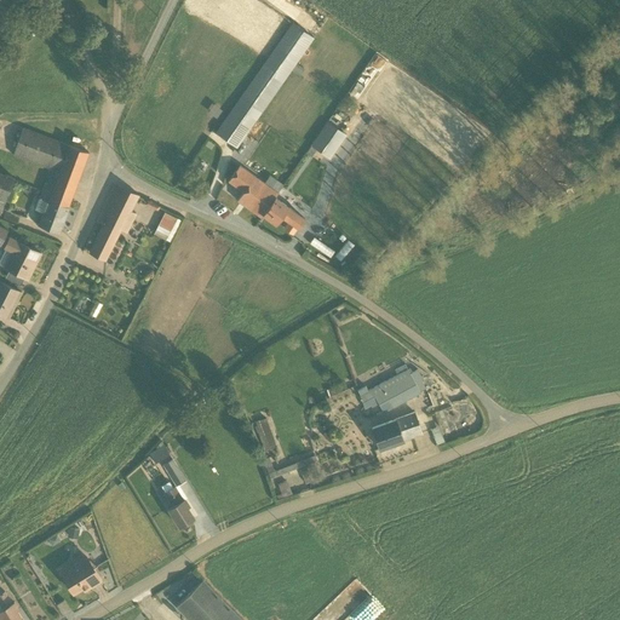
[(214,133),(240,150),(246,142),(244,139),(314,38),(292,23),(214,133)]
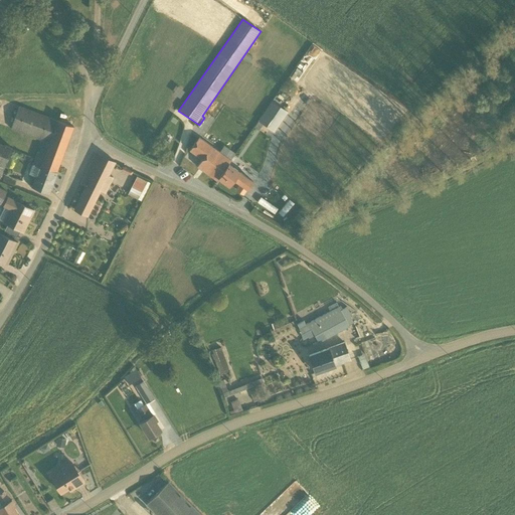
[(287,113),(271,103),(258,122),(274,132),(287,113)]
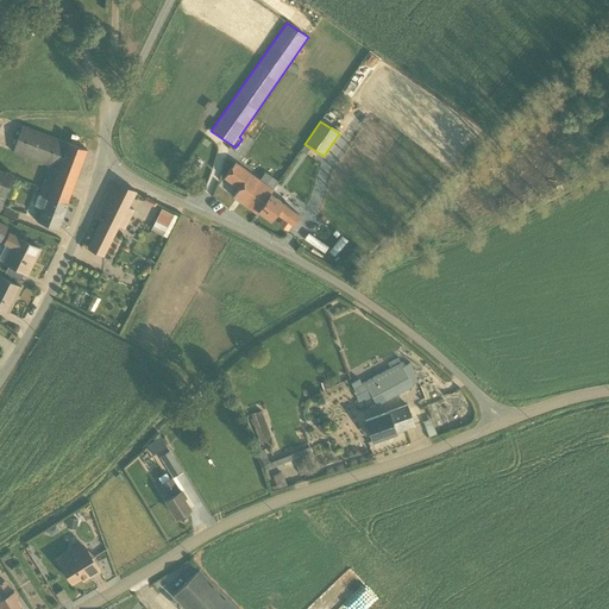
[(41,209),(36,220),(57,228),(87,151),(60,140),(60,139),(23,125),(22,126),(11,154),(48,167),(33,207),(41,209)]
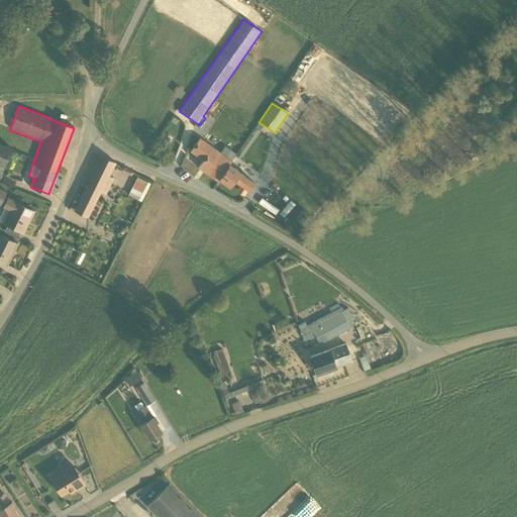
[(231,161),(199,138),(190,152),(202,161),(197,168),(217,182),(231,161)]
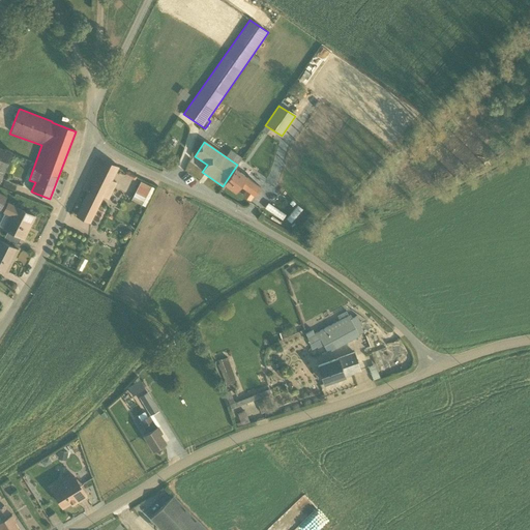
[(0,147),(0,182),(12,152),(0,147)]
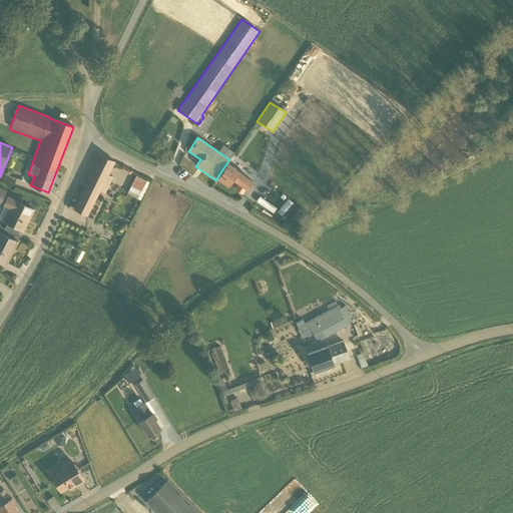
[(73,209),(87,216),(99,191),(104,194),(113,177),(108,175),(114,162),(95,152),(79,184),(84,186),(73,209)]
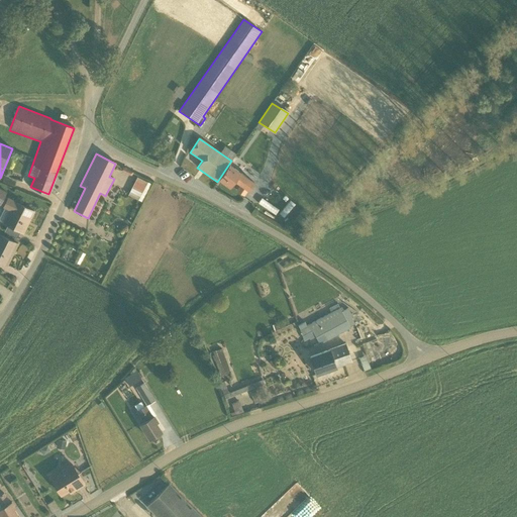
[(228,165),(218,180),(229,188),(234,182),(236,183),(242,174),(228,165)]
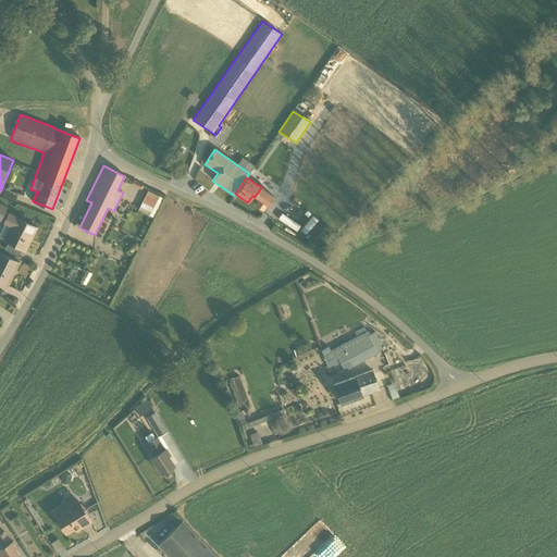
[(17,194),(5,189),(2,197),(14,201),(17,194)]
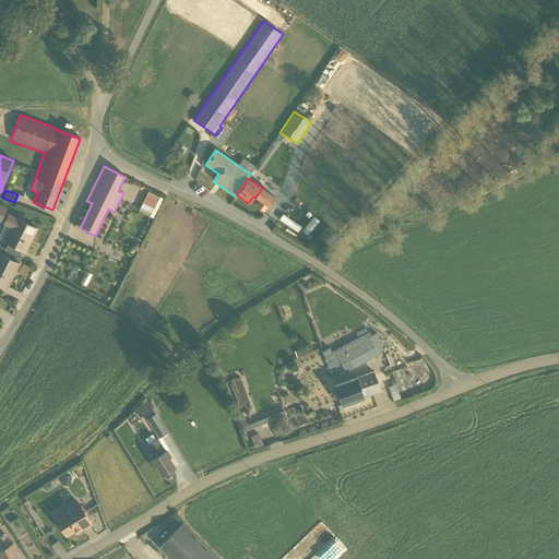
[(139,212),(153,219),(163,200),(147,192),(139,212)]
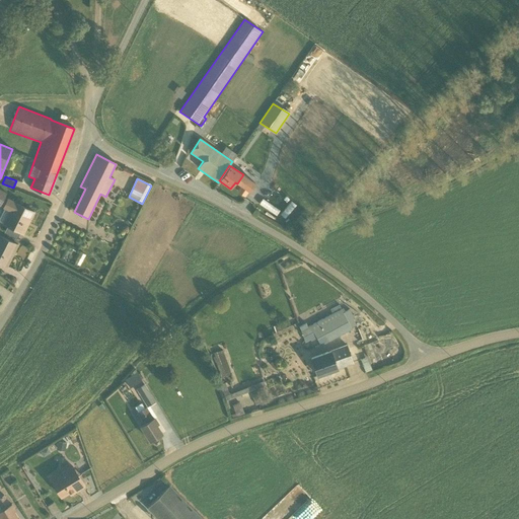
[(297,180),(291,188),(300,196),(306,189),(297,180)]
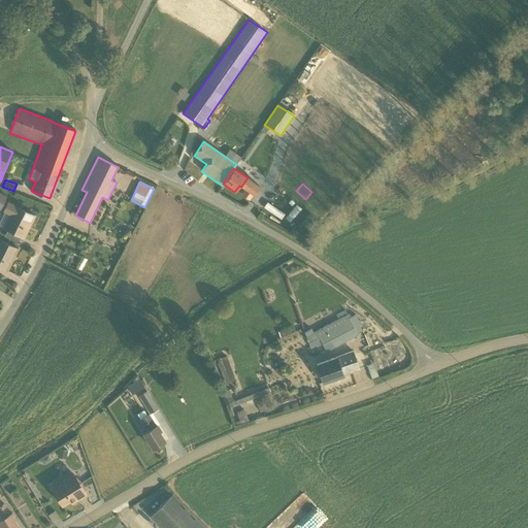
[(13,205),(7,202),(2,212),(3,213),(0,219),(0,226),(7,231),(5,236),(18,242),(20,237),(23,238),(34,217),(13,206),(13,205)]
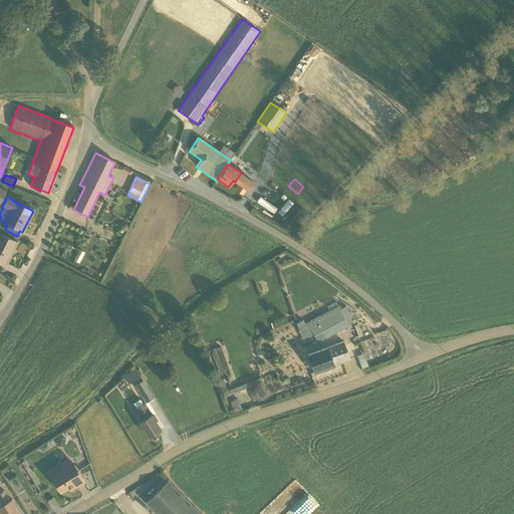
[(0,234),(0,261),(6,264),(17,243),(0,234)]
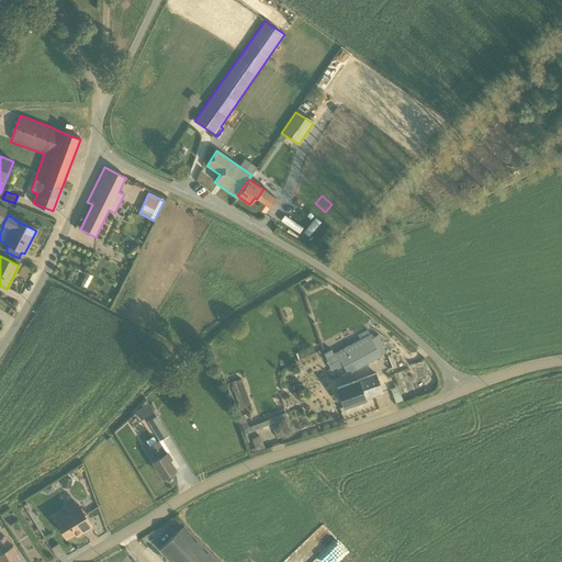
[(380,356),(385,352),(382,345),(383,344),(378,335),(373,338),(371,334),(333,355),(330,351),(324,355),(323,356),(326,359),(330,371),(336,368),(337,369),(343,367),(345,370),(351,367),(353,371),(380,357),(381,357),(380,356)]
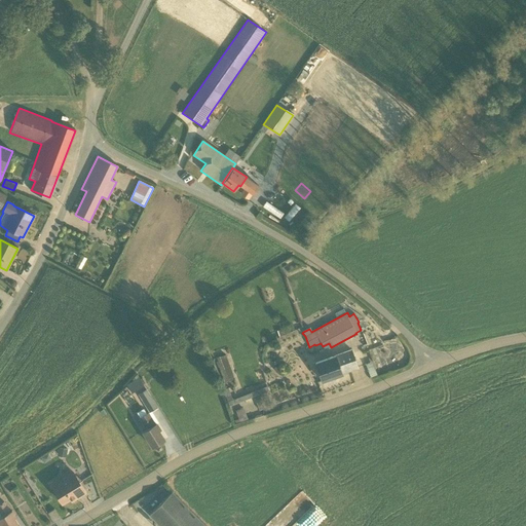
[(178,342),(175,337),(164,344),(170,349),(175,345),(175,344),(178,342)]
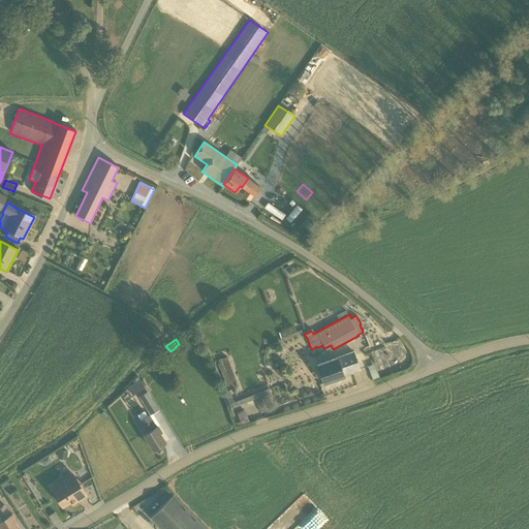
[(269,355),(269,358),(269,360),(271,362),(274,362),(276,361),(277,359),(277,356),(276,354),(274,353),(272,352),(271,353),(269,355)]
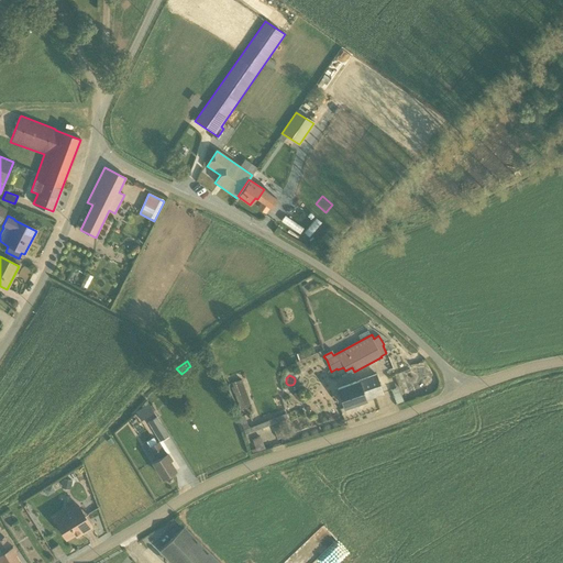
[(375,375),(337,388),(344,408),(383,395),(375,375)]
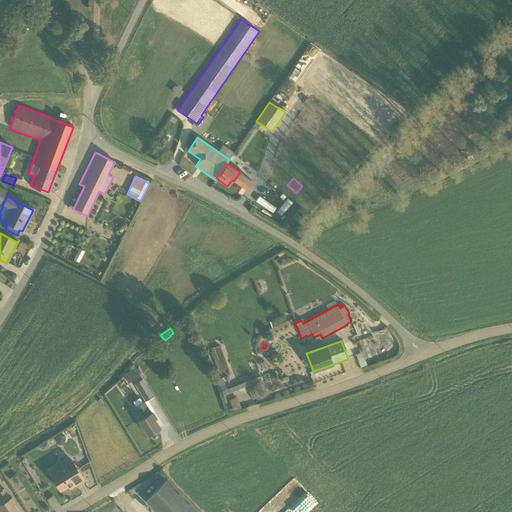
[(219,346),(210,349),(212,353),(210,353),(212,358),(213,358),(219,373),(227,370),(226,368),(227,367),(219,346)]
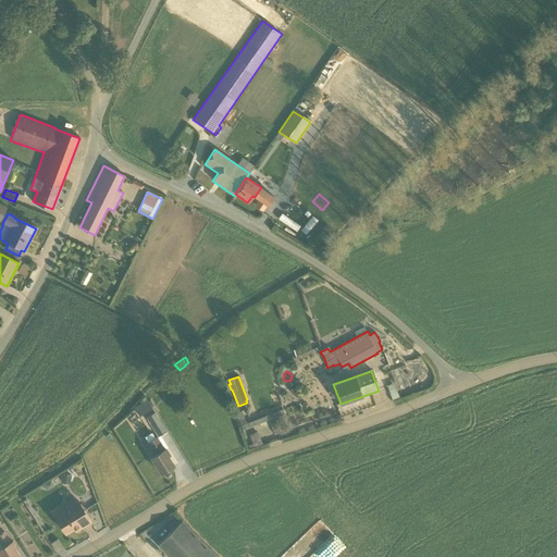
[(386,386),(392,400),(399,397),(394,383),(386,386)]
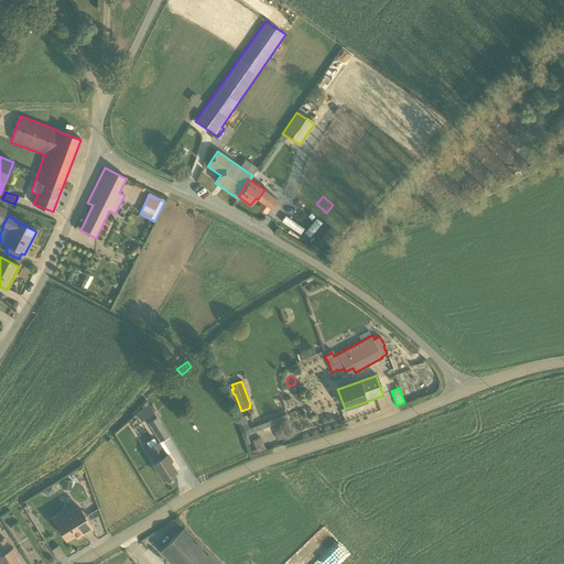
[(136,414),(141,423),(154,415),(147,403),(141,409),(142,410),(136,414)]
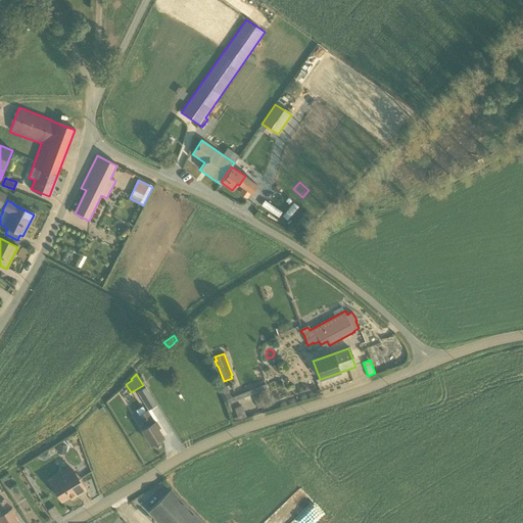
[(265,384),(226,400),(228,405),(267,389),(265,384)]
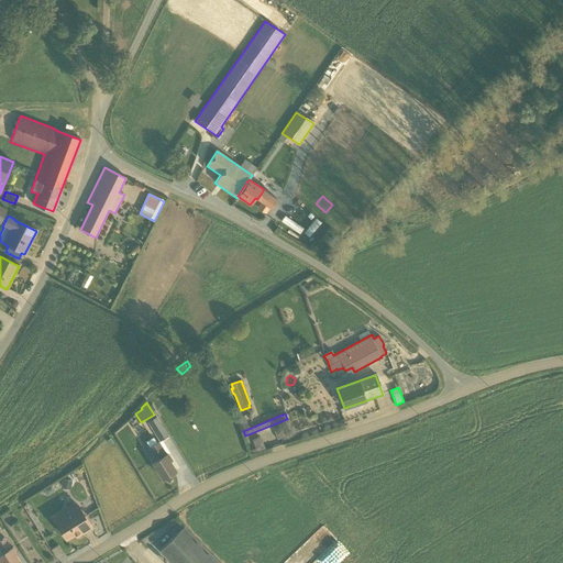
[(244,416),(239,418),(243,431),(249,429),(244,416)]
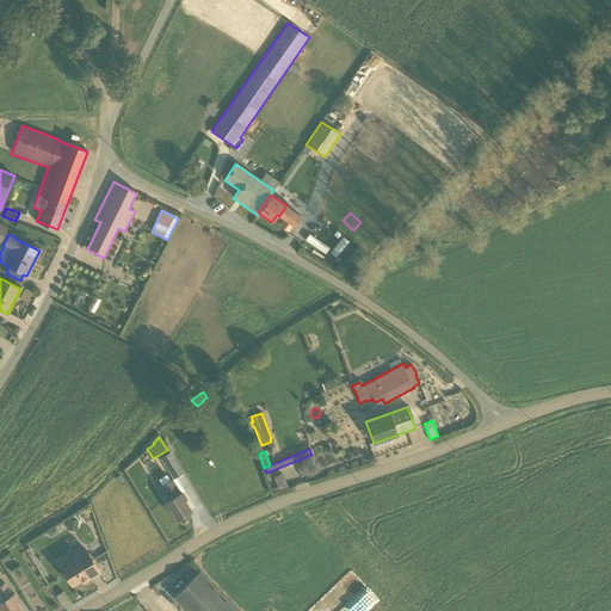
[(183,474),(170,454),(160,460),(173,480),(183,474)]
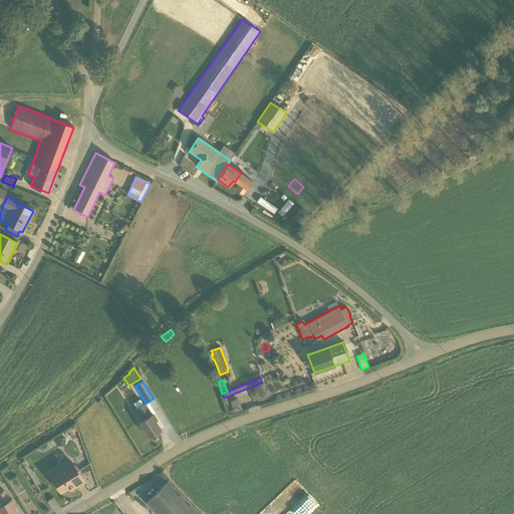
[(256,400),(252,389),(248,390),(253,402),(256,400)]
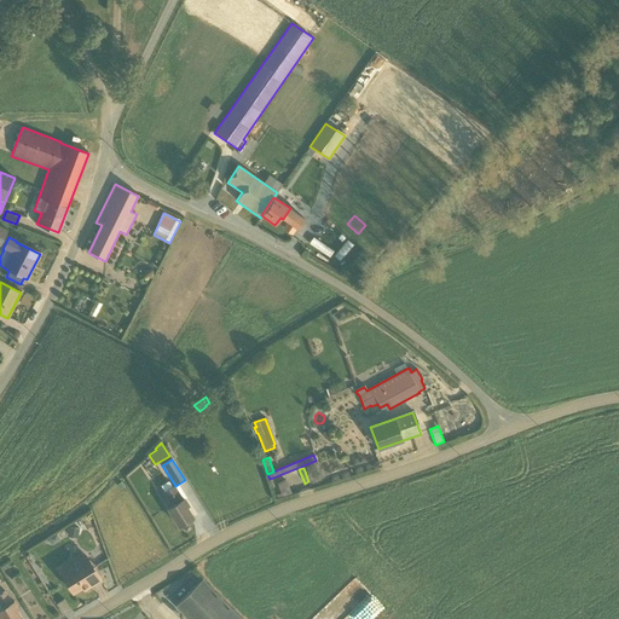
[(290,493),(287,480),(277,484),(281,493),(276,496),(277,498),(290,493)]
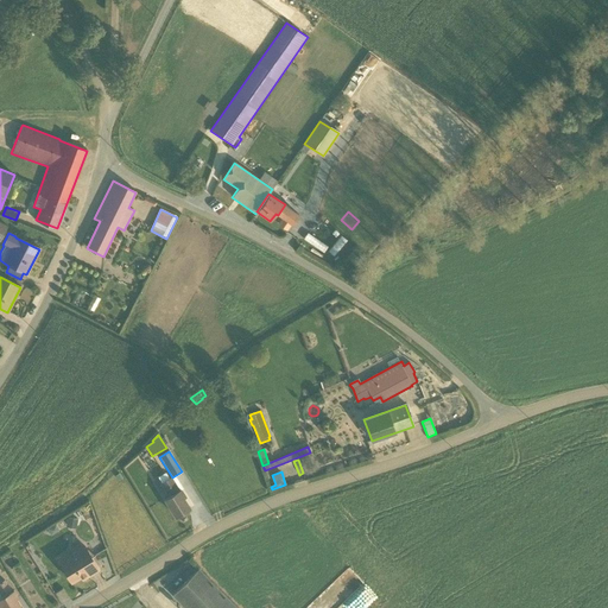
[(169,480),(165,474),(158,479),(162,483),(160,485),(169,498),(164,500),(176,518),(189,510),(183,499),(187,498),(182,489),(179,491),(172,477),(169,480)]
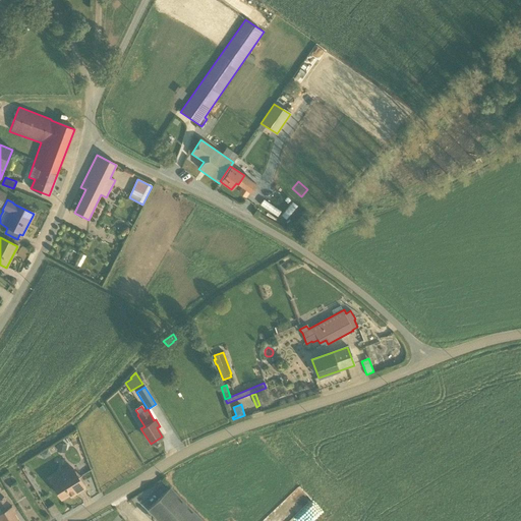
[(66,446),(58,445),(56,453),(65,454),(66,446)]
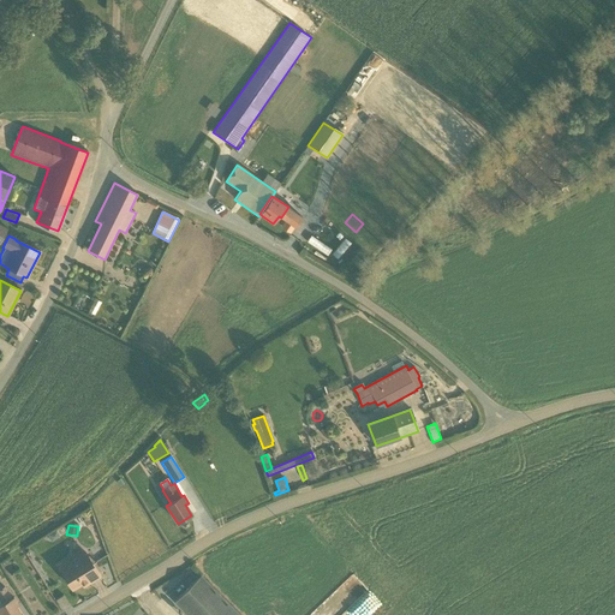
[(69,560),(58,566),(72,590),(88,580),(90,583),(100,577),(84,553),(76,557),(77,561),(72,565),(69,560)]
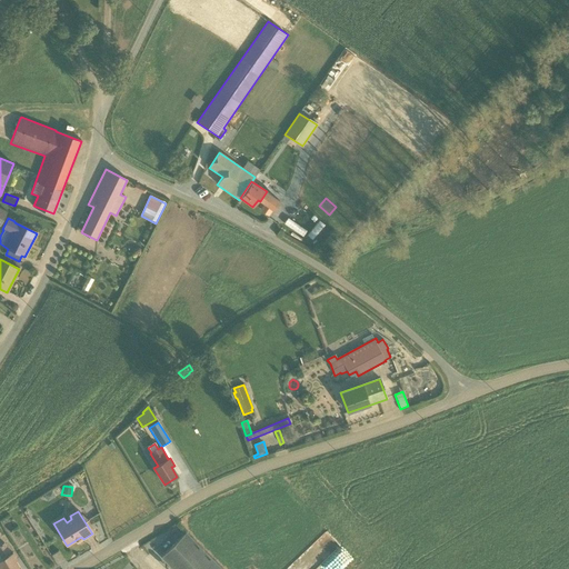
[(221,568),(186,532),(160,558),(171,568),(221,568)]
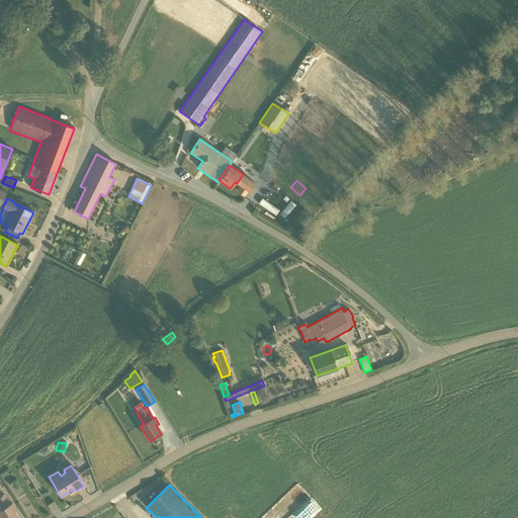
[(290,499),(287,495),(283,498),(291,508),(295,505),(297,507),(310,498),(301,486),(294,492),(296,495),(290,499)]
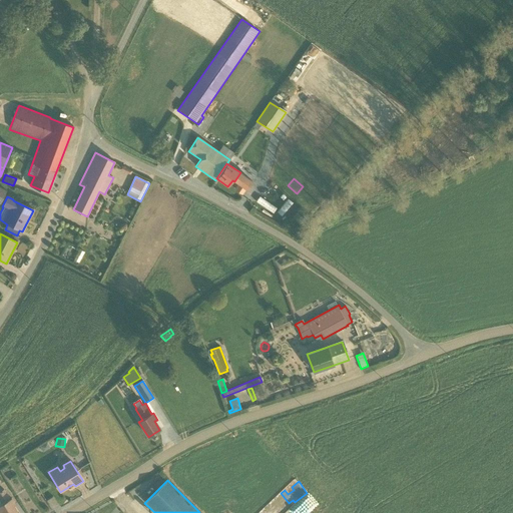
[(0,511),(1,512),(17,512),(13,507),(16,505),(12,499),(10,500),(4,490),(0,492),(0,511)]
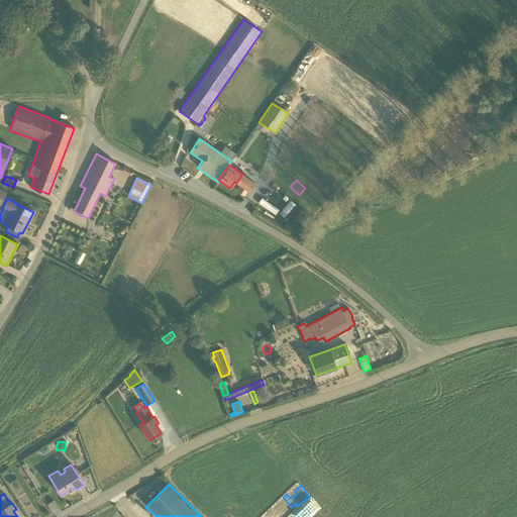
[(295,516),(311,516),(320,509),(312,500),(295,516)]
